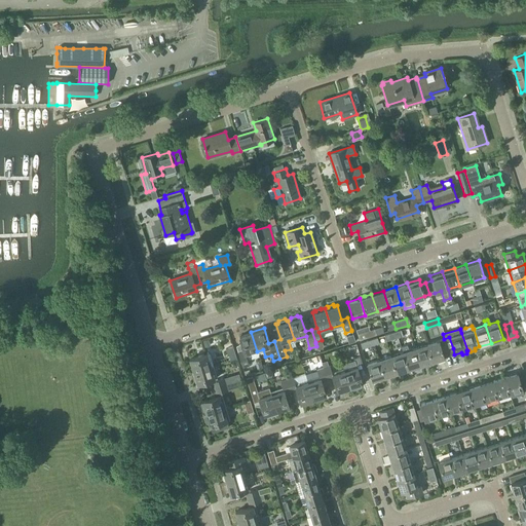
[(359,340),(372,336),(370,331),(358,334),(359,340)]
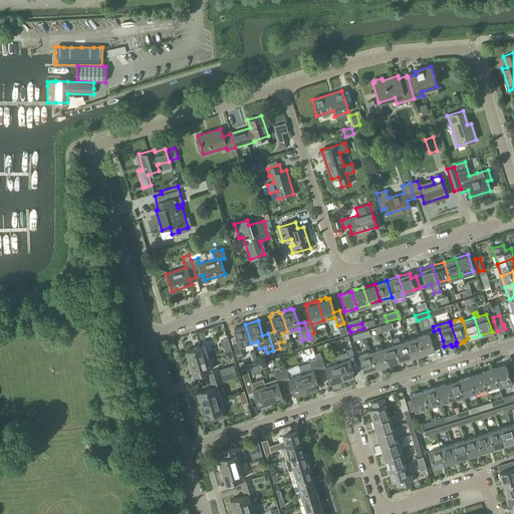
[(240,346),(251,343),(245,324),(233,328),(238,343),(232,344),(237,359),(243,357),(240,346)]
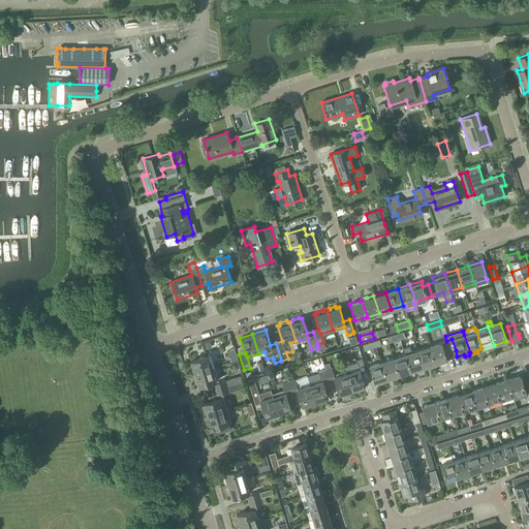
[(348,339),(350,345),(356,344),(354,337),(348,339)]
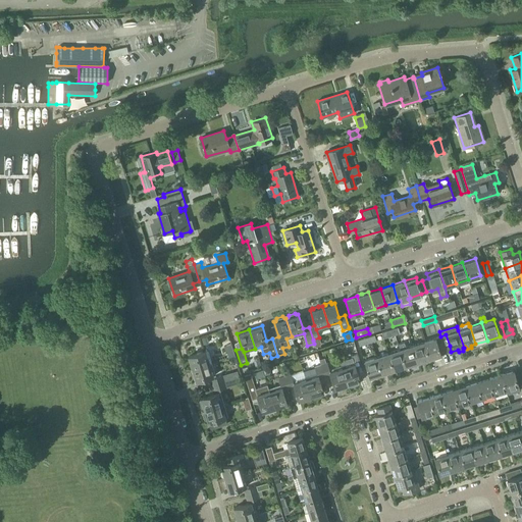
[(445,348),(450,346),(446,334),(440,336),(445,348)]
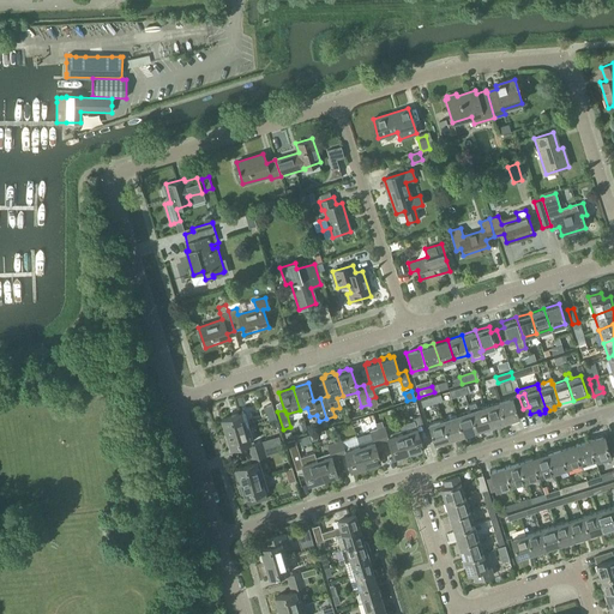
[(422,408),(437,403),(434,396),(420,401),(422,408)]
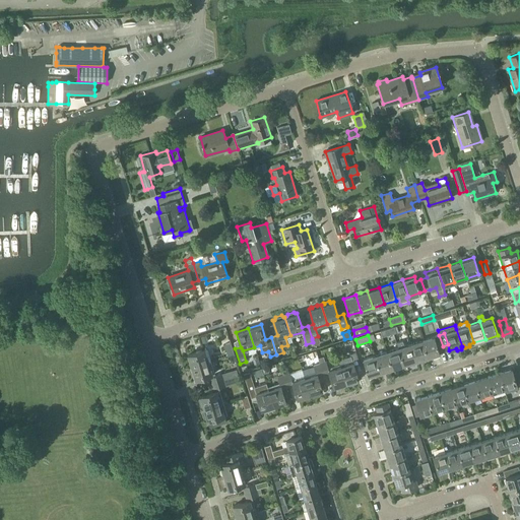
[(437,347),(443,346),(439,335),(434,336),(437,347)]
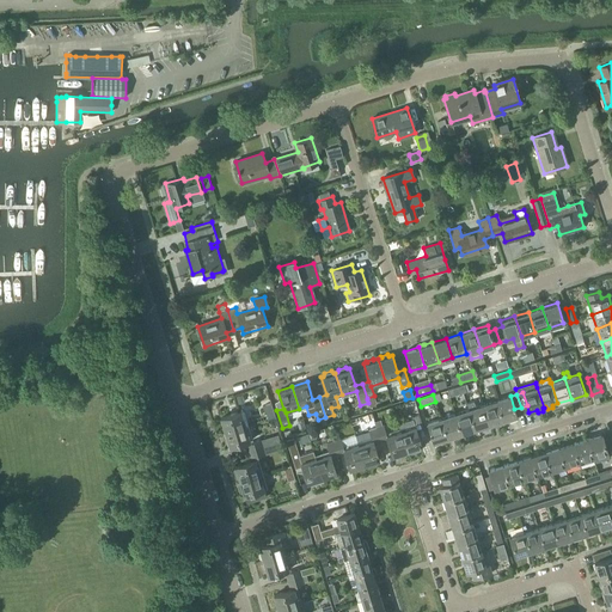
[(514,409),(510,396),(496,399),(502,421),(516,416),(514,409)]
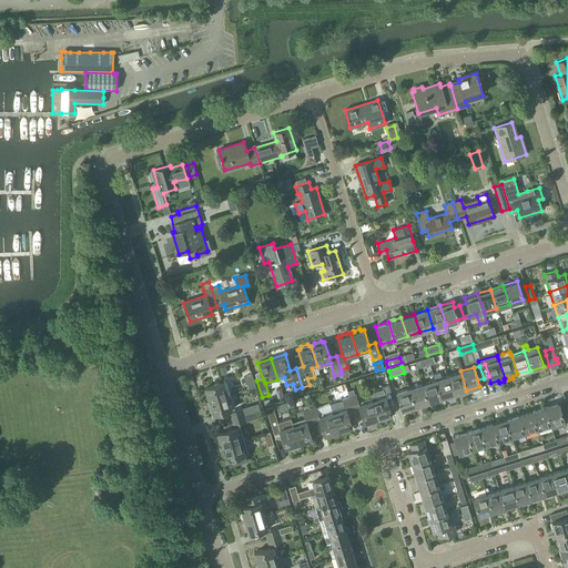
[(454,394),(466,391),(460,371),(447,375),(454,394)]
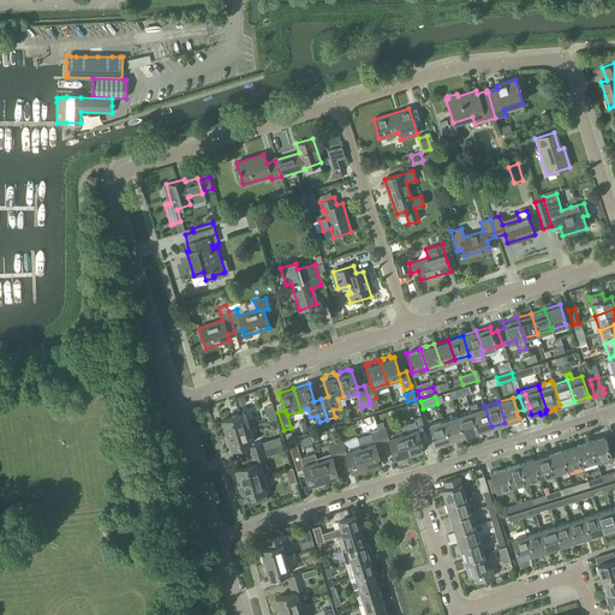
[(476,404),(469,406),(471,411),(477,431),(491,427),(484,406),(477,408),(476,404)]
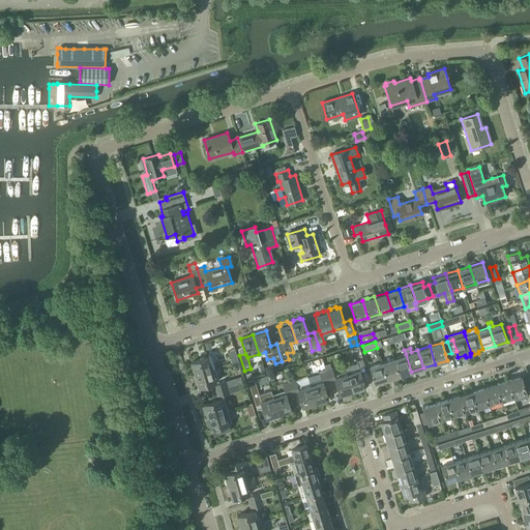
[(231,362),(237,360),(233,349),(228,350),(231,362)]
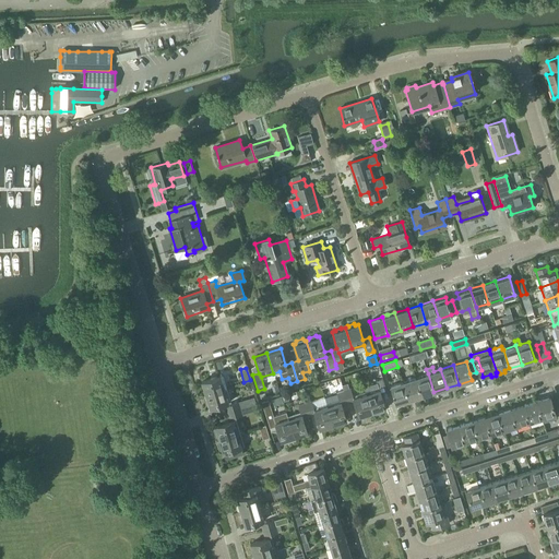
[(209,378),(201,380),(205,393),(226,388),(233,385),(233,384),(232,384),(228,372),(222,375),(210,378),(210,377),(209,377),(209,378)]
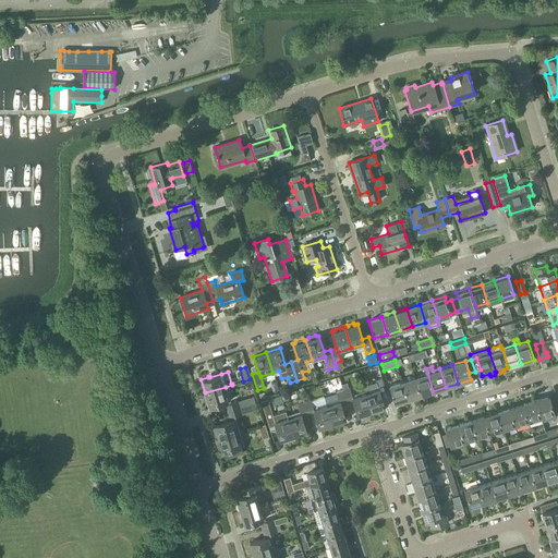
[(432,395),(433,391),(427,373),(414,376),(421,396),(426,393),(428,396),(432,395)]
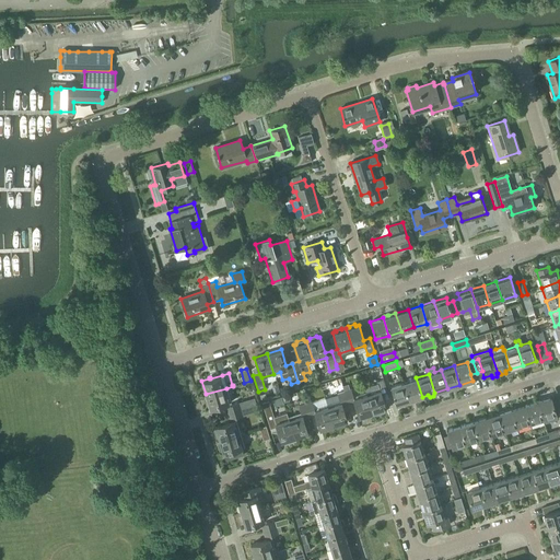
[(409,400),(422,397),(416,377),(403,382),(409,400)]
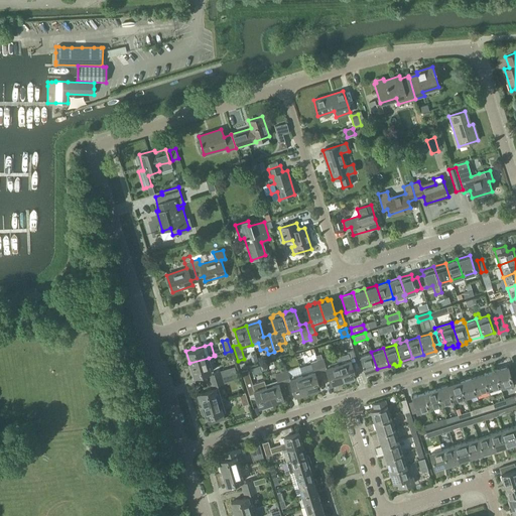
[(348,354),(336,358),(338,362),(337,362),(343,380),(345,379),(346,383),(354,380),(353,377),(355,376),(351,363),(357,362),(353,350),(347,352),(347,353),(348,354)]
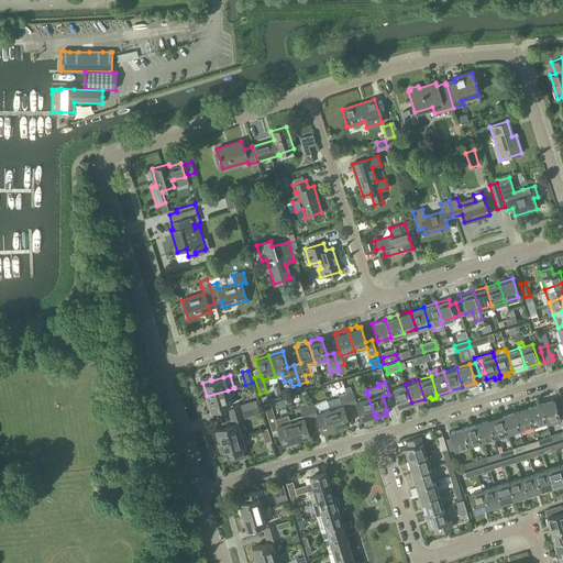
[(398,407),(411,403),(405,384),(392,388),(398,407)]
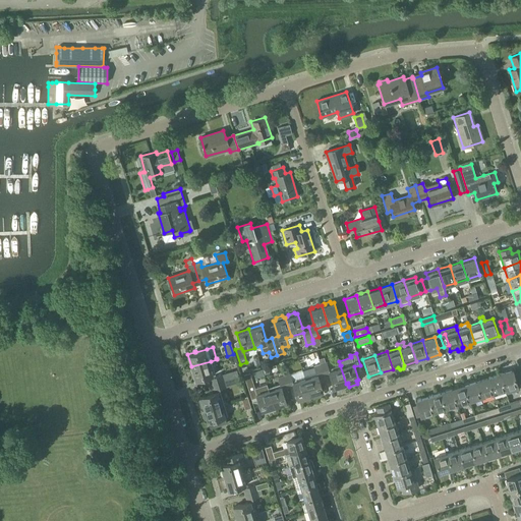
[(194,380),(214,373),(211,361),(191,366),(191,367),(189,370),(191,377),(194,378),(194,380)]
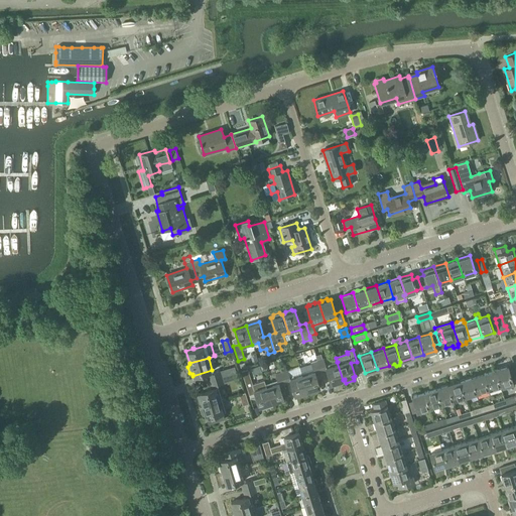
[(324,359),(316,361),(320,373),(327,371),(331,383),(333,383),(334,387),(342,384),(341,380),(343,380),(337,362),(326,365),(325,364),(324,359)]
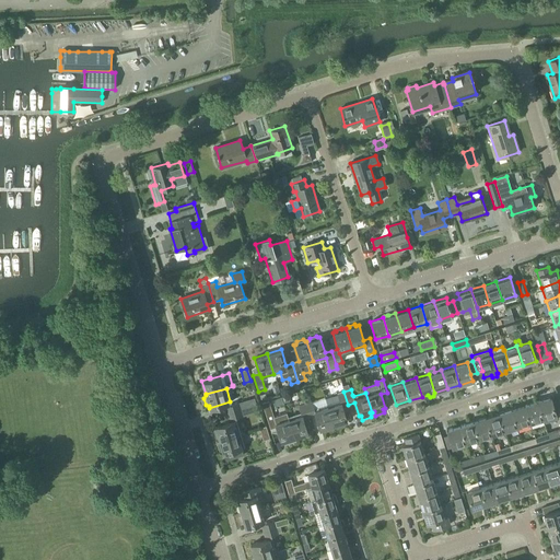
[(341,406),(348,405),(343,392),(341,393),(337,394),(337,395),(325,399),(333,424),(346,420),(341,406)]
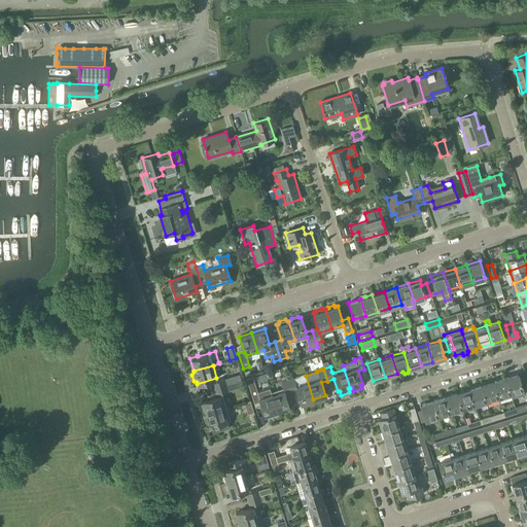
[(526,388),(523,375),(519,376),(518,373),(505,377),(511,394),(512,398),(525,395),(524,391),(526,389),(526,388)]
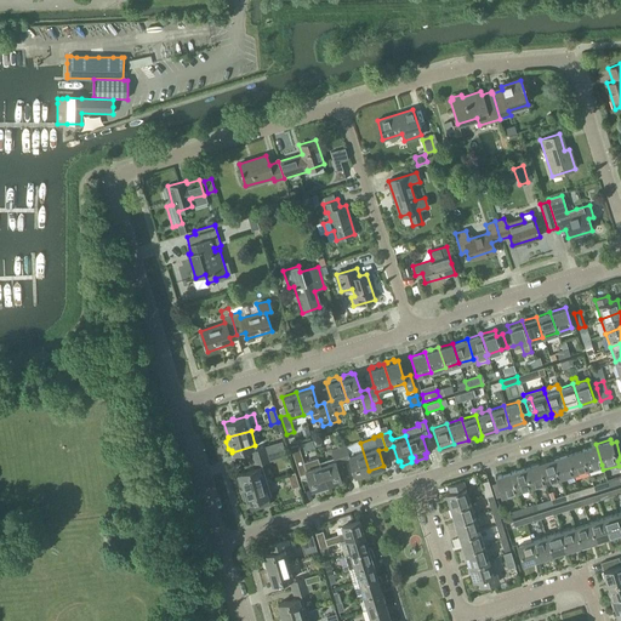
[(354,476),(369,471),(360,443),(346,446),(339,449),(342,462),(349,460),(354,476)]
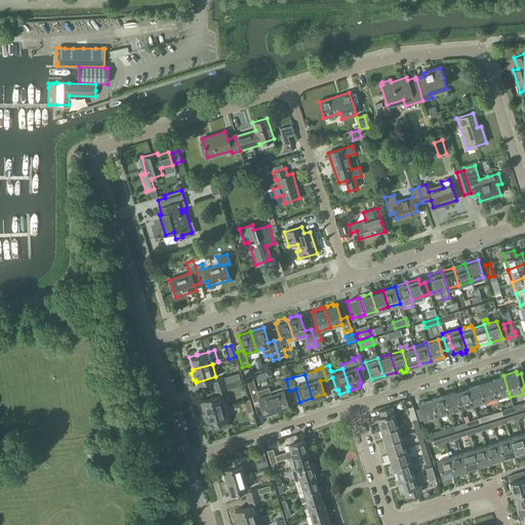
[(496,396),(509,393),(503,375),(491,379),(496,396)]
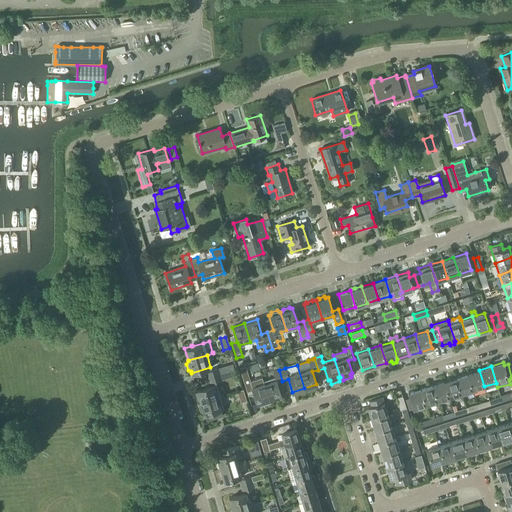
[(208,377),(219,373),(217,367),(206,371),(208,377)]
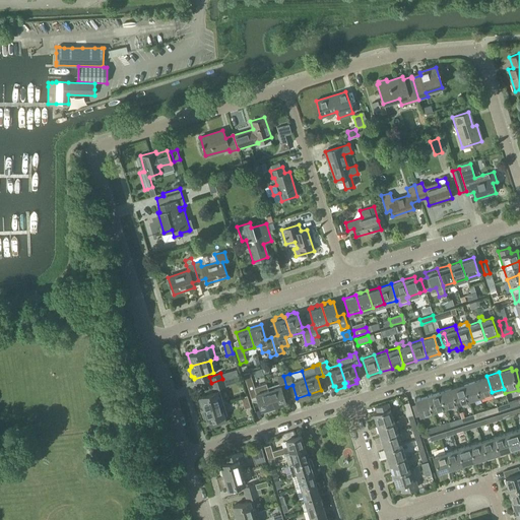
[(249,373),(243,375),(247,387),(251,399),(256,397),(260,409),(272,405),(266,386),(265,384),(254,387),(249,373)]
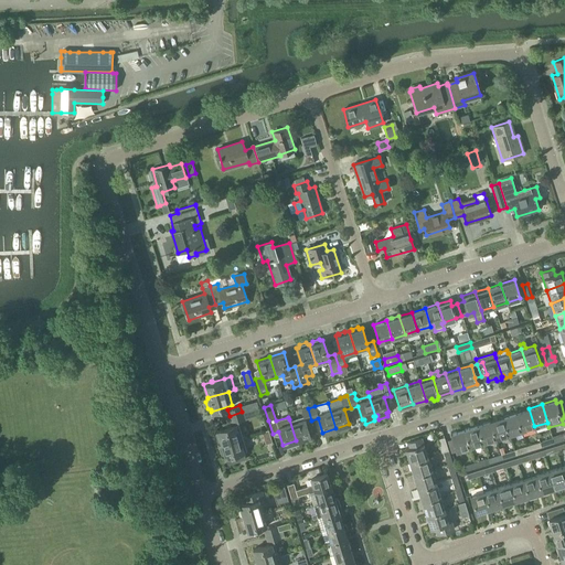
[(306,423),(311,420),(308,408),(300,411),(302,416),(289,419),(296,440),(309,436),(306,423)]
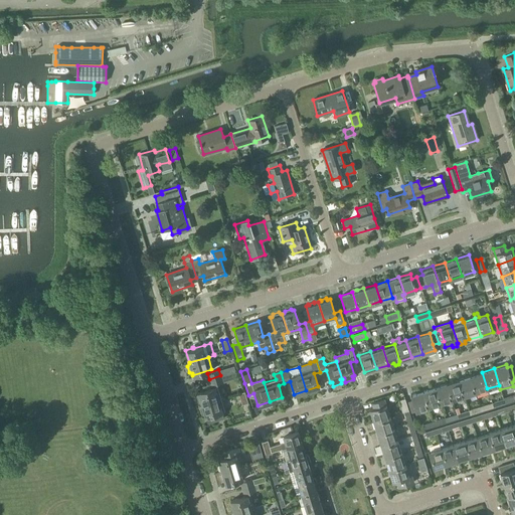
[(475,392),(487,388),(482,372),(470,375),(475,392)]
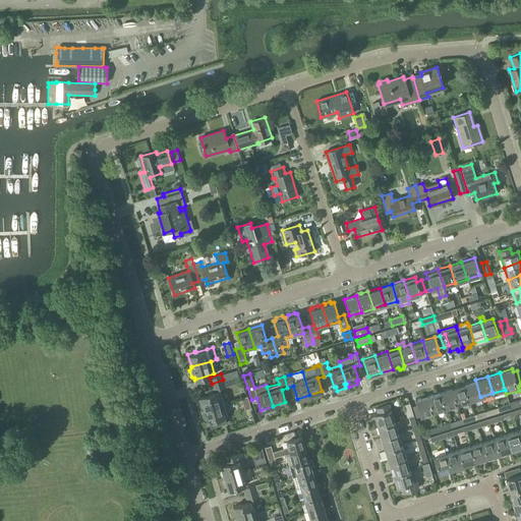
[(213,389),(225,386),(223,380),(212,384),(213,389)]
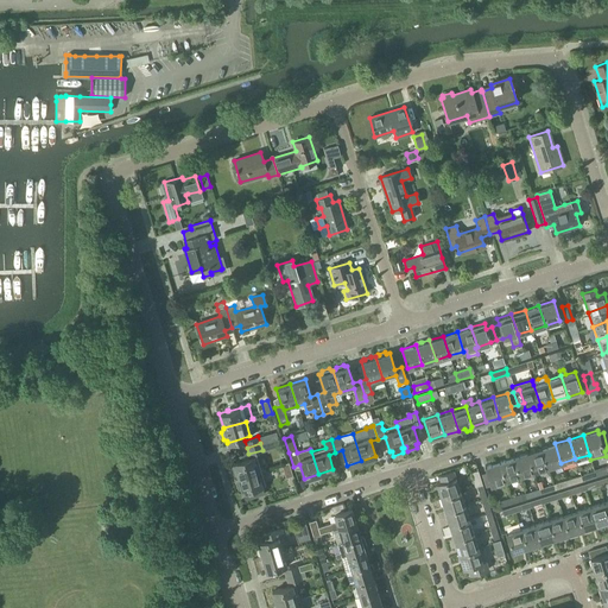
[(548,468),(561,463),(555,443),(542,448),(548,468)]
